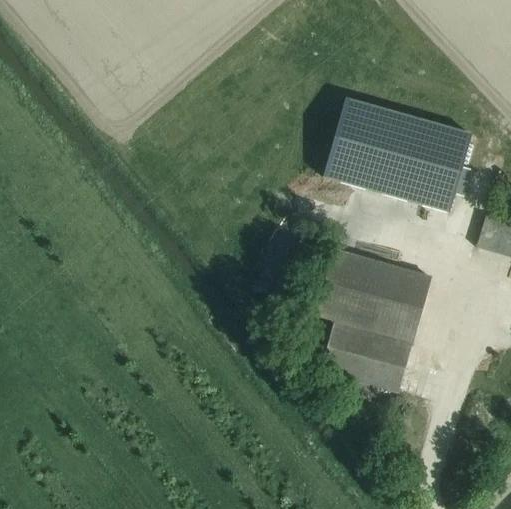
[(464,193),(472,166),(463,164),(472,132),(345,96),(323,175),(450,211),(456,190),(464,193)]
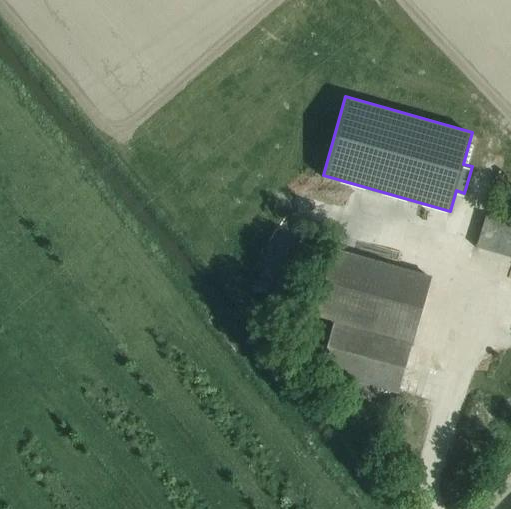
[(510,220),(485,213),(476,244),(510,254),(510,220)]
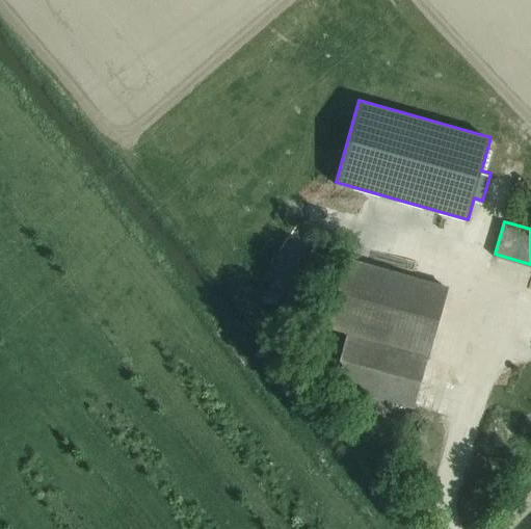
[(414,405),(448,285),(347,257),(327,324),(347,331),(333,382),(345,387),(342,397),(390,411),(393,400),(414,405)]
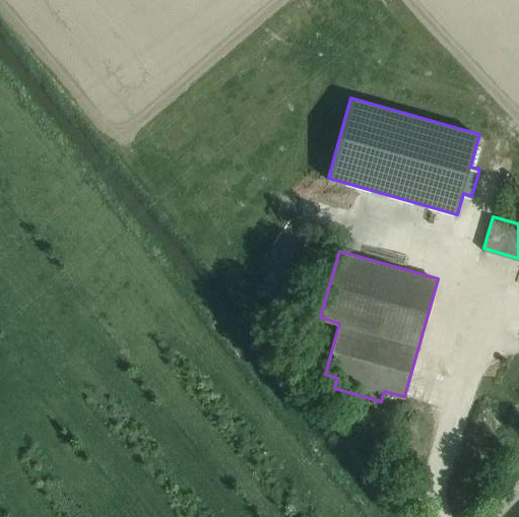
[(406,468),(415,460),(406,451),(398,459),(406,468)]
